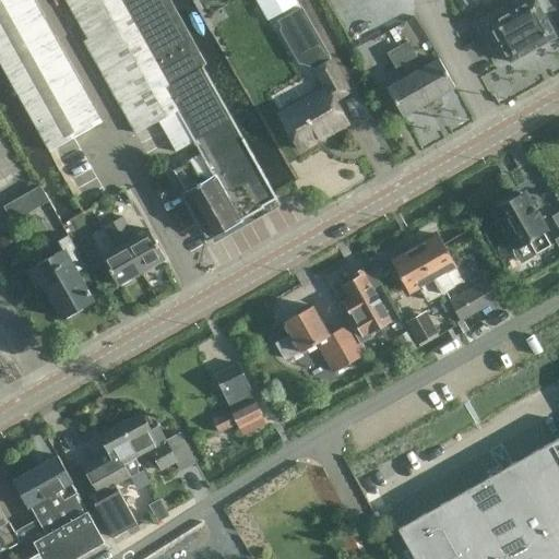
[(0,0),(0,62),(50,152),(54,150),(94,127),(88,116),(94,113),(91,107),(85,110),(23,0),(0,0)]
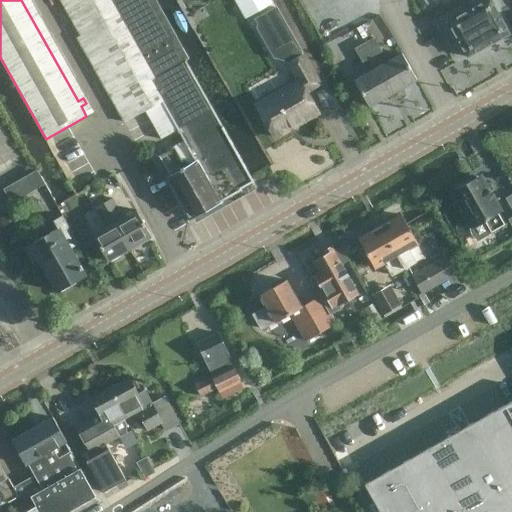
[(188,59),(154,0),(60,0),(128,121),(145,111),(162,102),(197,82),(185,61),(188,59)]
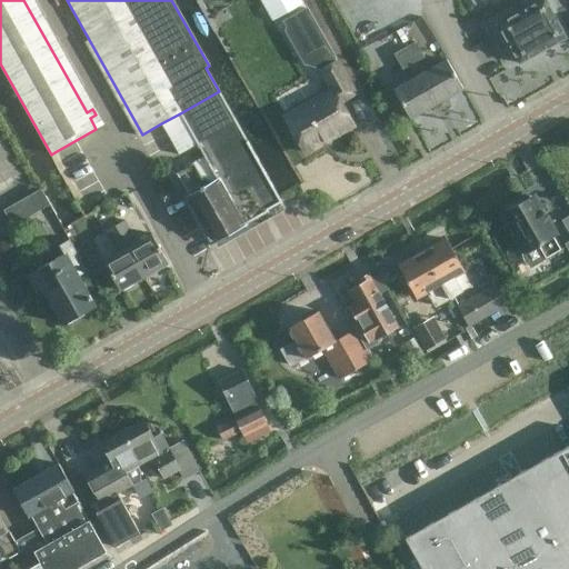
[(259,0),(271,22),(302,3),(300,0),(259,0)]
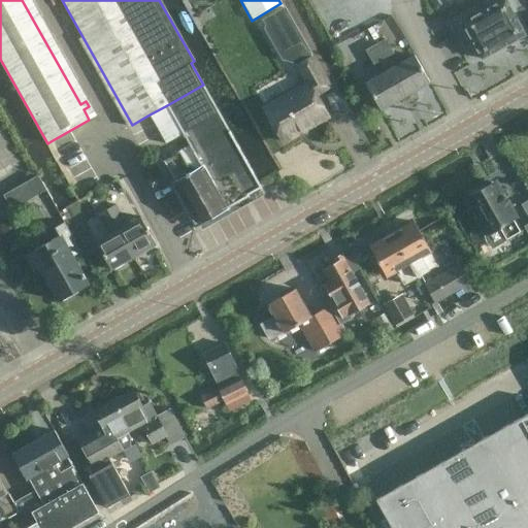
[(482,59),(525,35),(505,0),(502,0),(462,23),(482,59)]
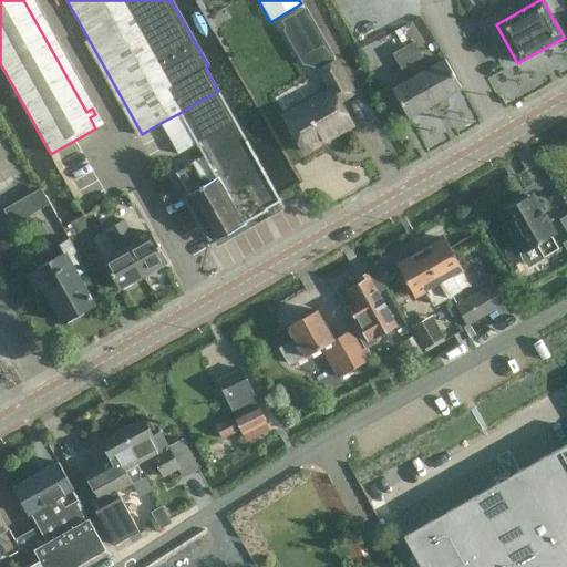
[(305,153),(326,141),(325,138),(330,136),(331,137),(351,126),(338,103),(354,94),(336,63),(334,63),(332,59),(333,59),(306,8),(282,21),(285,27),(285,31),(303,64),(315,65),(328,88),(281,114),(305,153)]
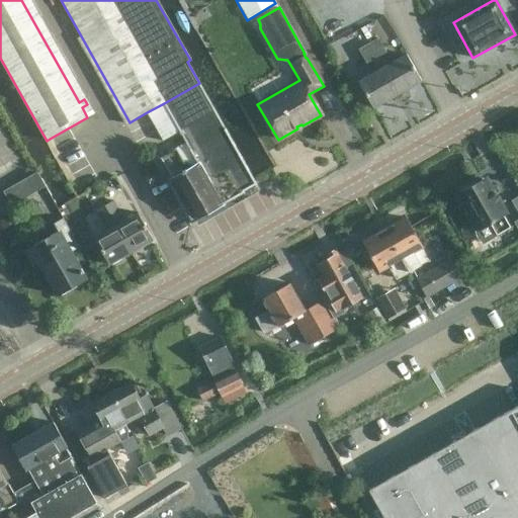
[(367,44),(397,95),(421,81),(406,55),(385,66),(380,56),(386,53),(377,38),(367,44)]
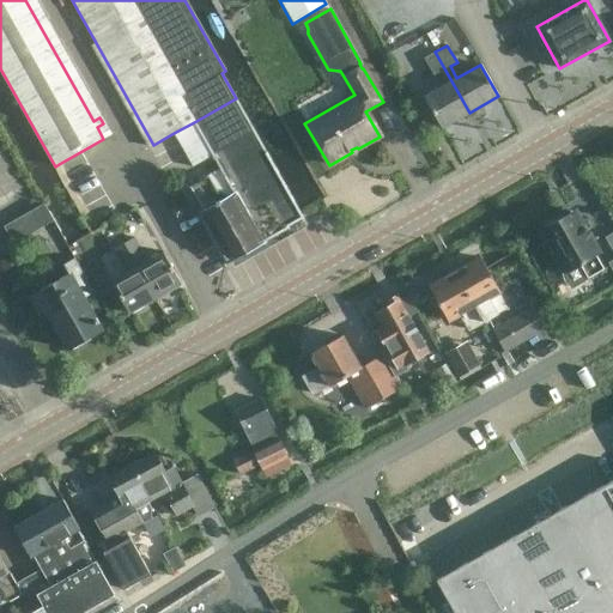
[(441,128),(469,113),(435,52),(423,59),(434,77),(439,72),(447,84),(423,97),(441,128)]
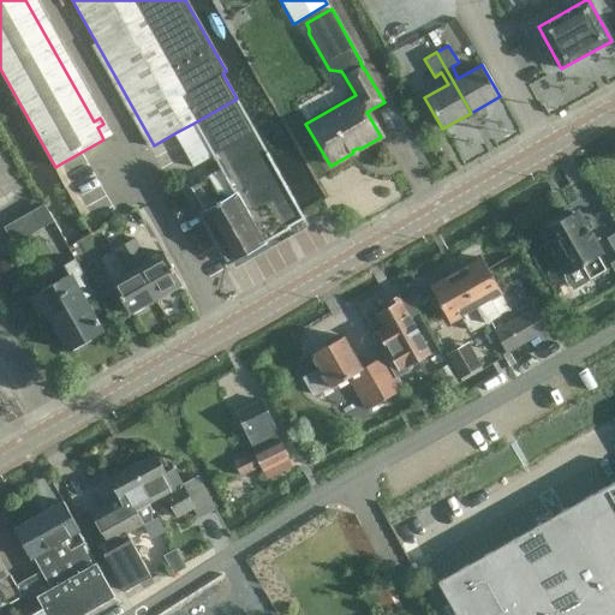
[(203,212),(201,213),(230,262),(290,228),(288,227),(304,218),(237,99),(195,123),(213,156),(221,169),(209,177),(190,187),(203,212)]
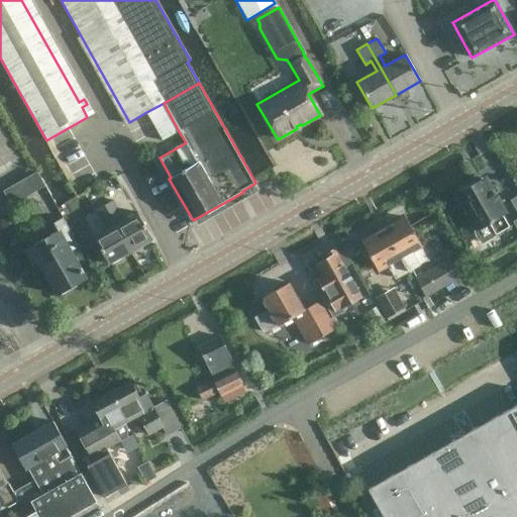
[(164,103),(146,112),(162,140),(179,131),(164,103)]
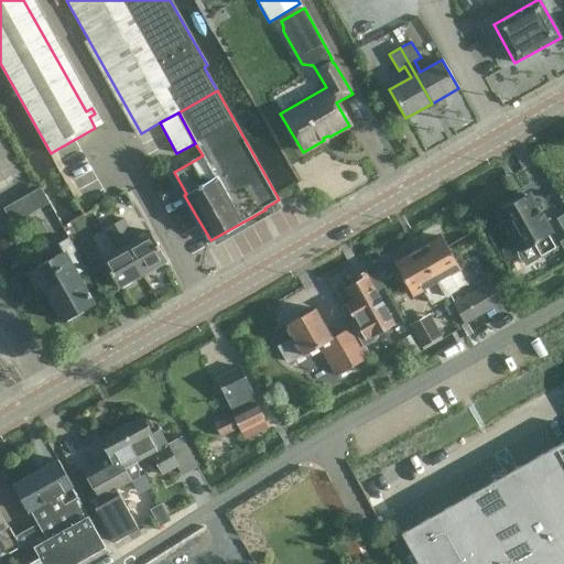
[(3,208),(11,224),(12,225),(50,204),(40,187),(3,208)]
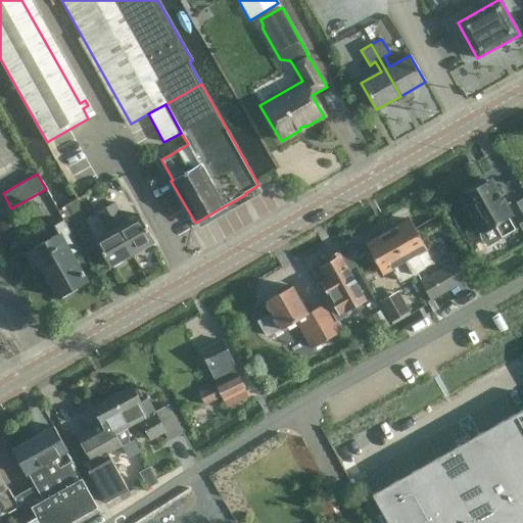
[(470,217),(486,245),(514,230),(507,218),(509,217),(487,181),(477,187),(473,185),(466,189),(466,193),(463,195),(474,215),(470,217)]
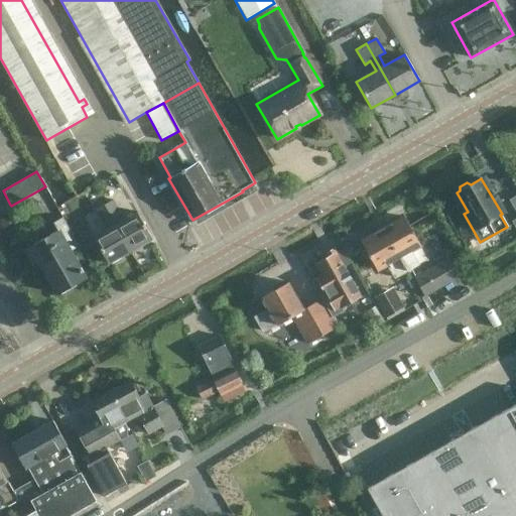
[(104,206),(130,251),(141,245),(142,247),(150,242),(149,241),(152,239),(137,212),(120,221),(117,217),(121,214),(113,200),(104,206)]
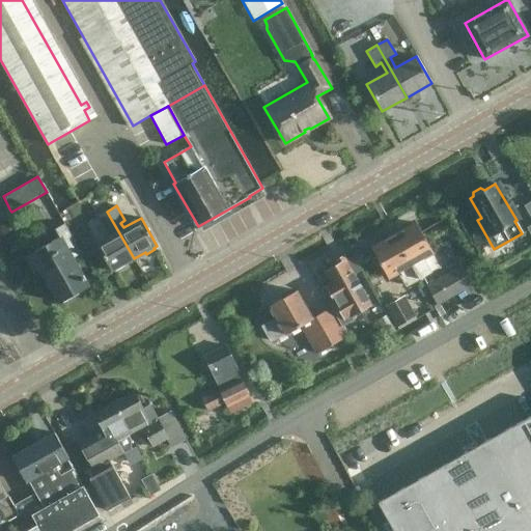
[(111,272),(115,269),(116,271),(124,266),(124,264),(134,258),(107,212),(98,217),(106,230),(110,228),(113,233),(95,244),(111,272)]
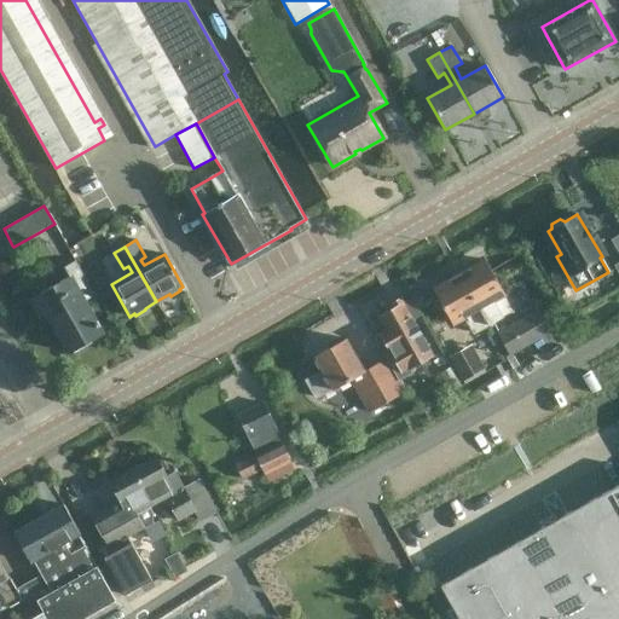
[(460,278),(487,325),(501,318),(493,304),(505,298),(484,260),(480,262),(478,261),(463,268),(467,275),(460,278)]
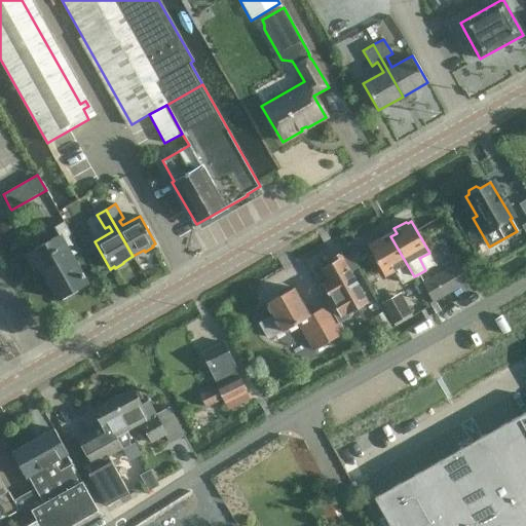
[(39,266),(42,272),(59,300),(87,284),(71,256),(79,250),(64,222),(52,228),(58,235),(25,255),(34,269),(39,266)]
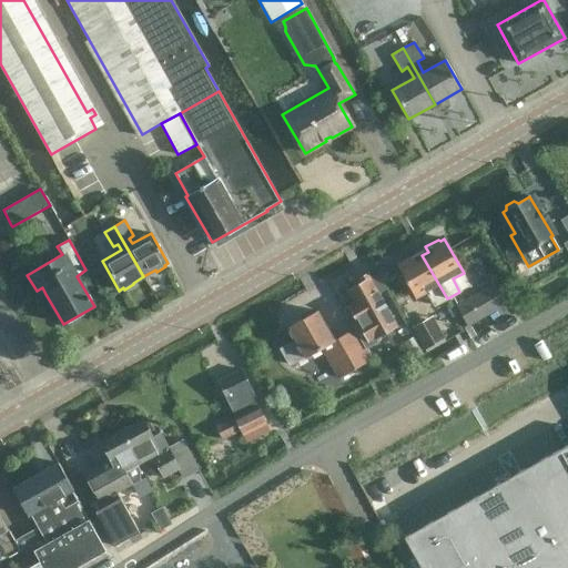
[(447,298),(422,255),(416,259),(414,253),(401,261),(401,264),(396,265),(415,300),(427,293),(434,306),(447,298)]
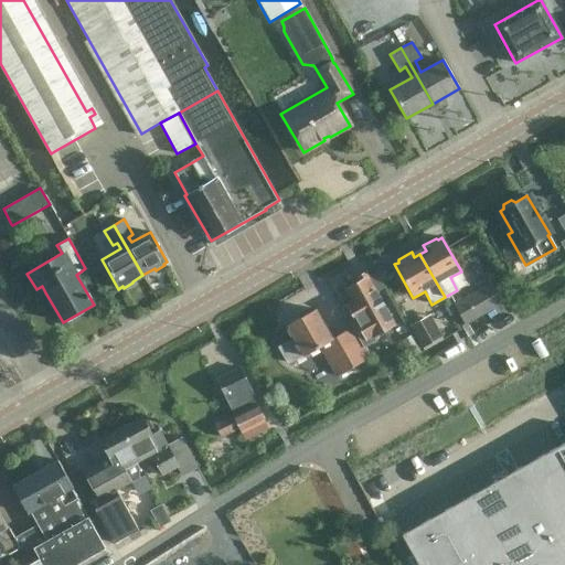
[(369,277),(345,290),(351,300),(347,304),(347,305),(341,307),(364,348),(376,340),(374,334),(394,322),(369,277)]
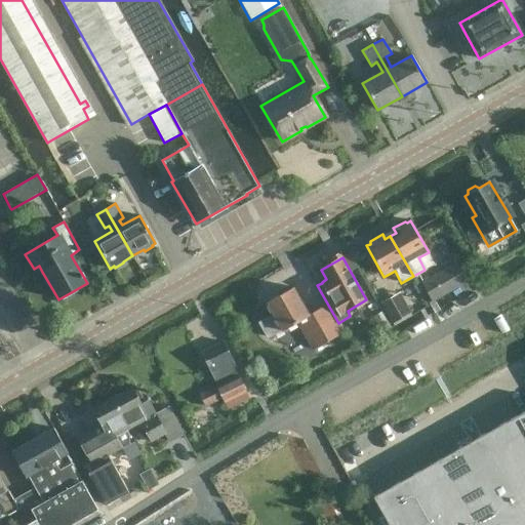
[(421,283),(431,301),(466,281),(456,264),(421,283)]
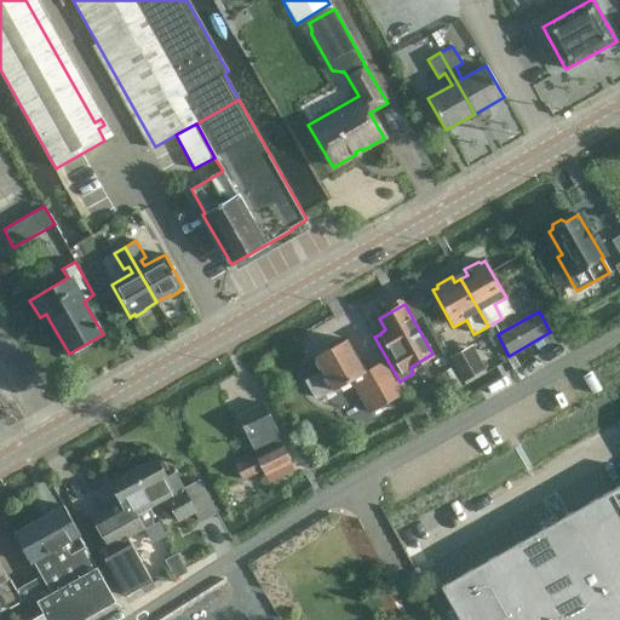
[(371,412),(405,392),(386,360),(368,369),(372,374),(367,377),(346,339),(314,357),(322,372),(305,380),(314,399),(331,389),(332,391),(342,385),(343,389),(350,384),(349,382),(352,379),(371,412)]
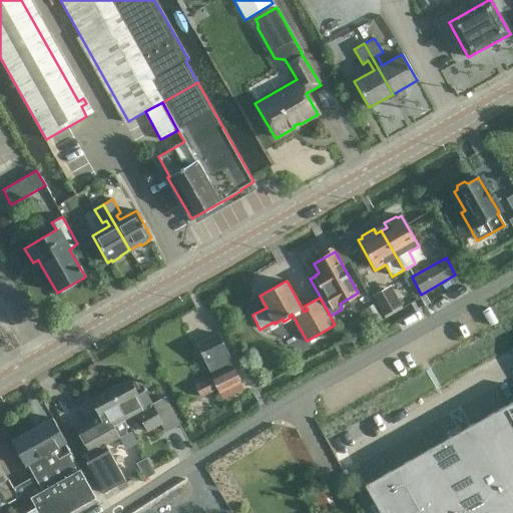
[(391,286),(373,296),(384,314),(401,304),(391,286)]
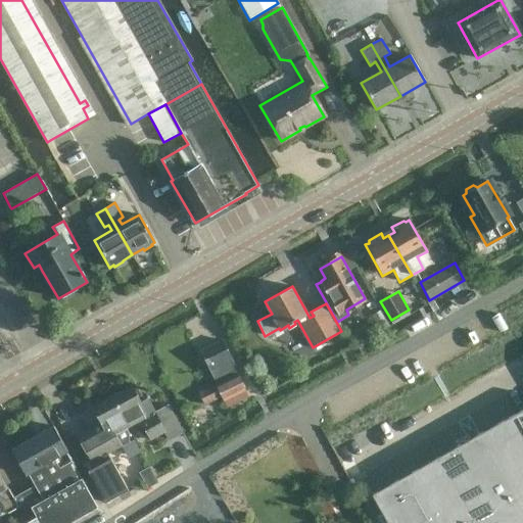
[(201,351),(218,384),(199,393),(205,405),(221,396),(223,401),(244,391),(233,368),(234,368),(222,341),(201,351)]
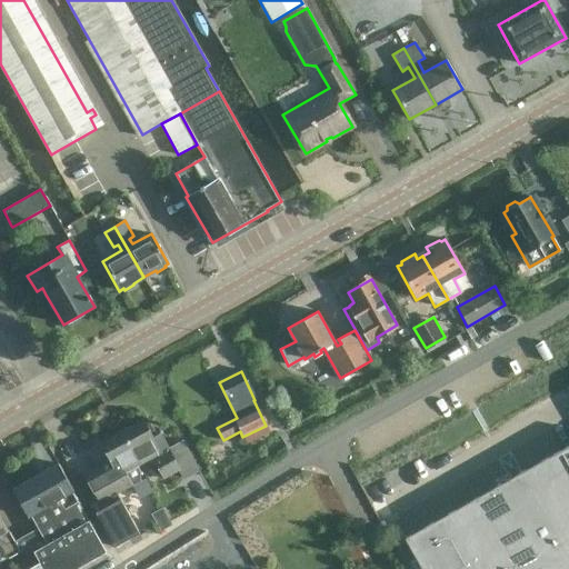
[(121,430),(139,465),(152,458),(165,479),(178,470),(183,479),(197,471),(181,441),(168,449),(159,433),(152,438),(141,419),(121,430)]
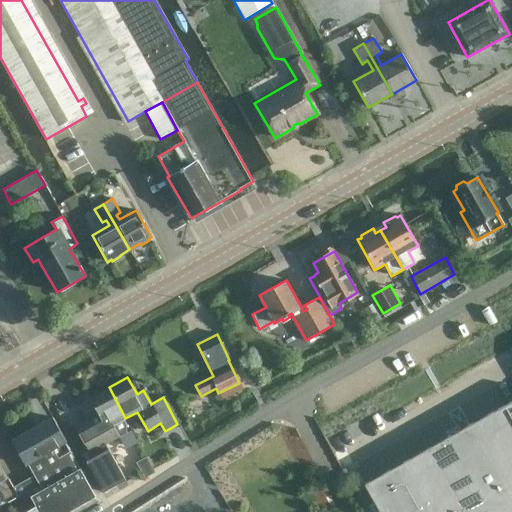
[(90,451),(106,443),(126,432),(126,424),(123,420),(125,418),(109,387),(90,397),(100,414),(92,419),(90,415),(75,423),(89,449),(90,451)]
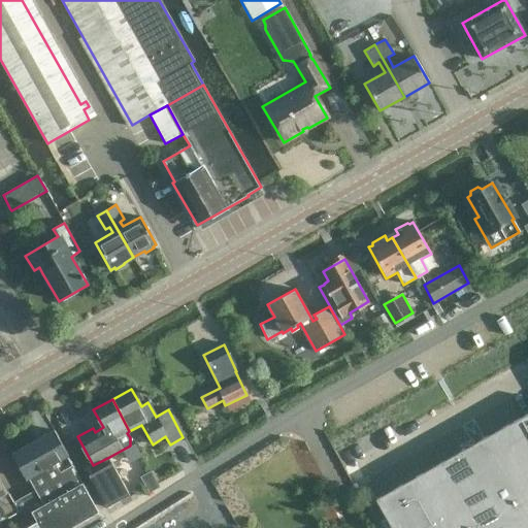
[(527,527),(527,413),(440,462),(375,499),(392,527),(527,527)]
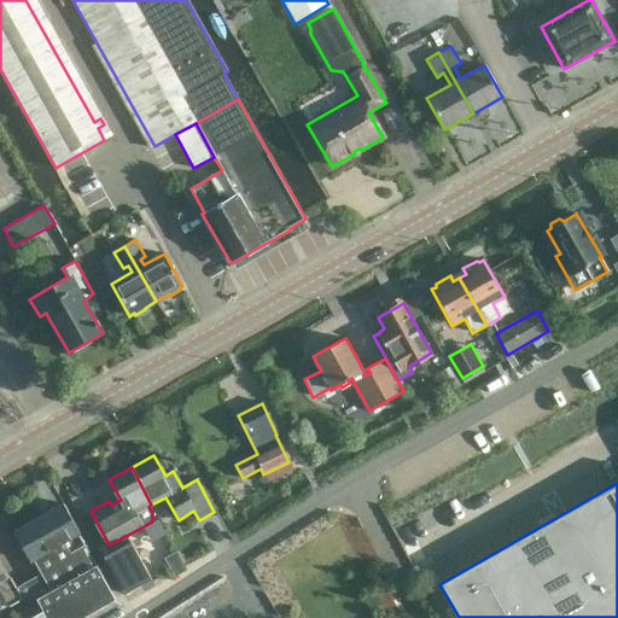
[(62,503),(36,519),(13,531),(30,563),(35,560),(79,535),(81,534),(62,503)]
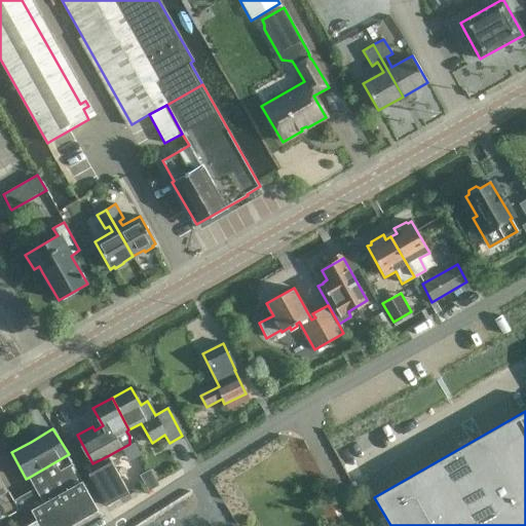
[(71,525),(99,511),(67,455),(30,477),(36,488),(26,494),(33,509),(31,510),(36,520),(25,525),(71,525)]
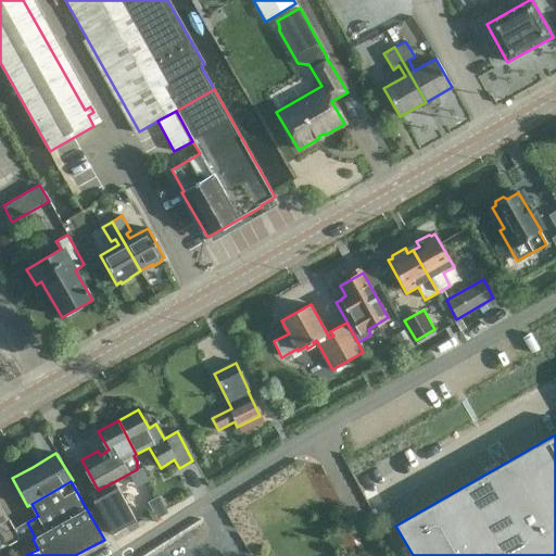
[(115,481),(98,490),(97,488),(89,493),(112,534),(137,521),(115,481)]
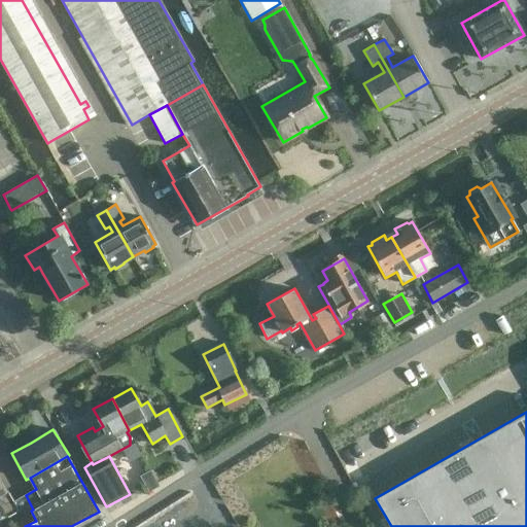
[(150,471),(141,477),(149,491),(159,486),(151,472),(150,471)]
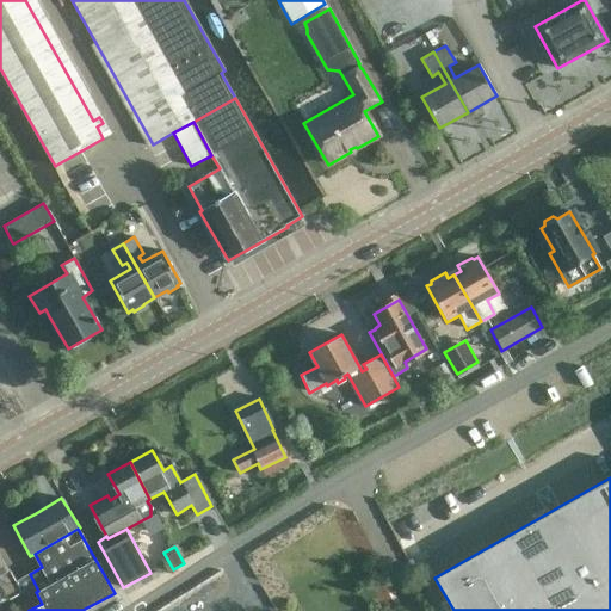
[(10,569),(6,571),(0,560),(0,584),(8,599),(23,591),(10,569)]
